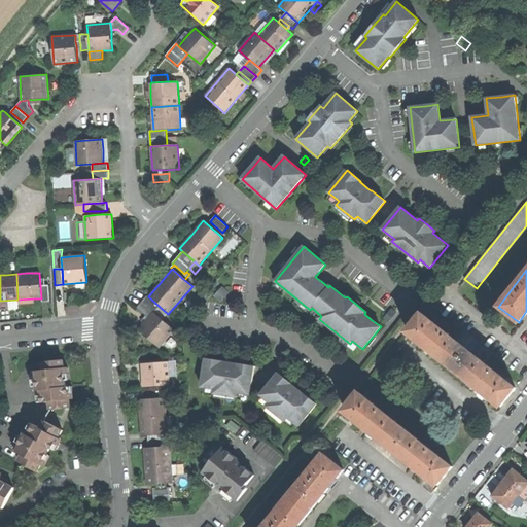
[(40,286),(41,299),(42,302),(50,302),(48,285),(40,286)]
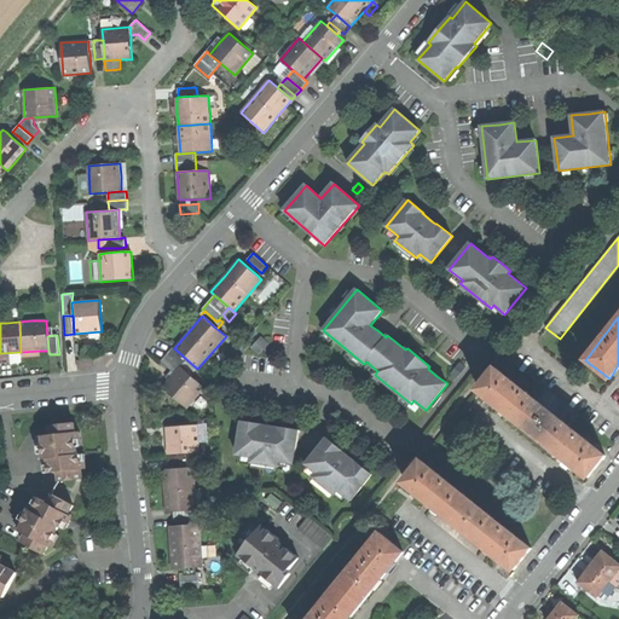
[(268,345),(261,337),(252,347),(260,354),(268,345)]
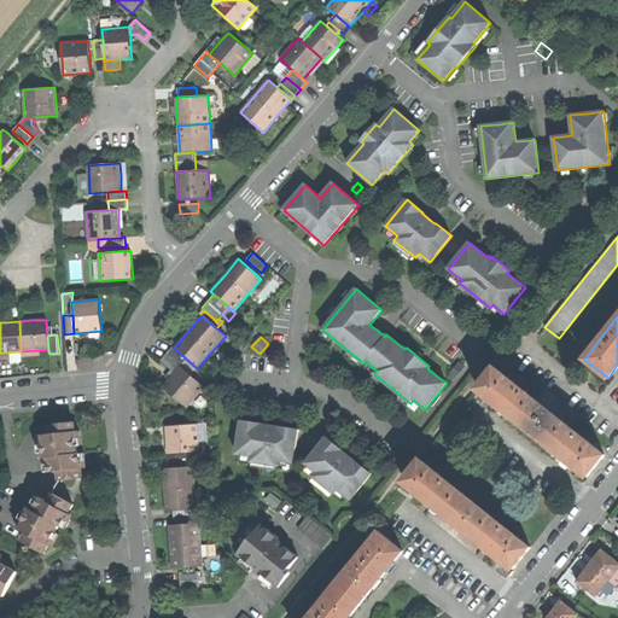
[(161,361),(175,373),(181,366),(187,360),(174,348),(173,348),(161,361)]
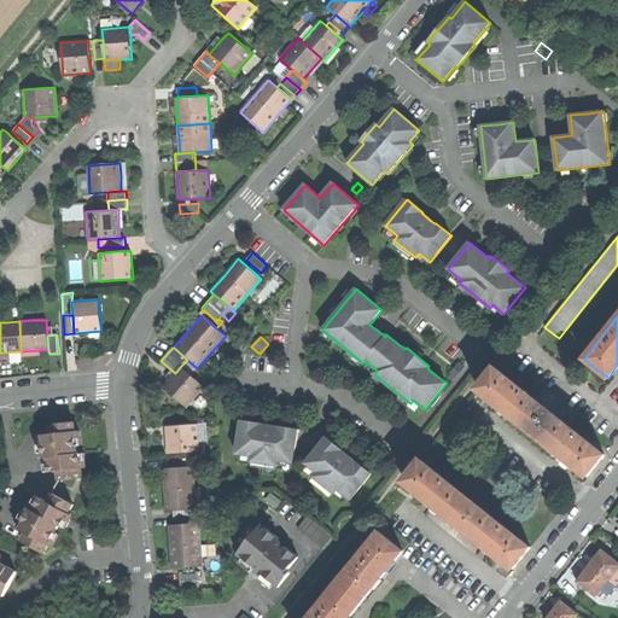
[(22,356),(21,351),(0,353),(0,362),(22,361),(22,356)]
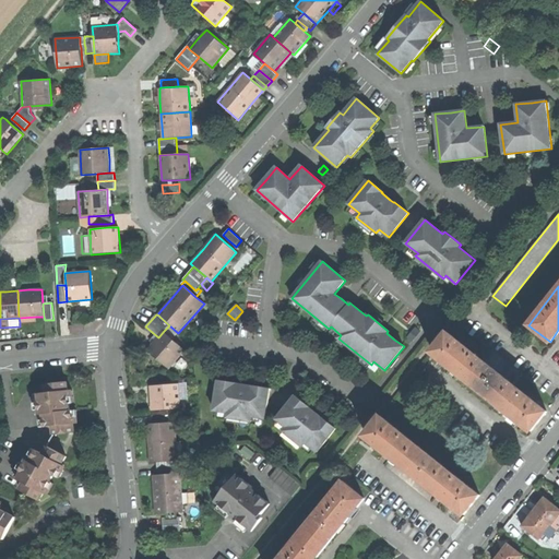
[(84,332),(83,324),(70,326),(71,333),(84,332)]
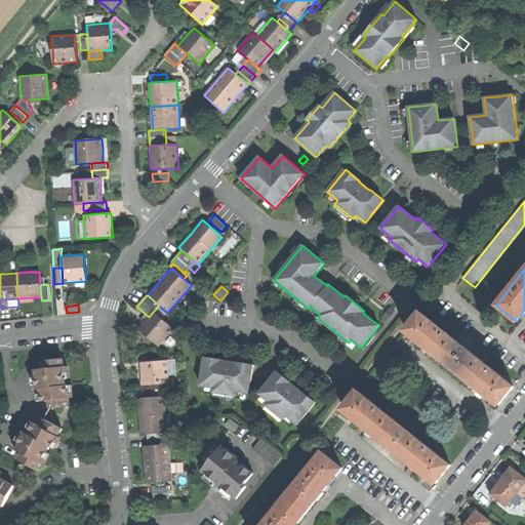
[(382,317),(387,321),(395,312),(390,308),(382,317)]
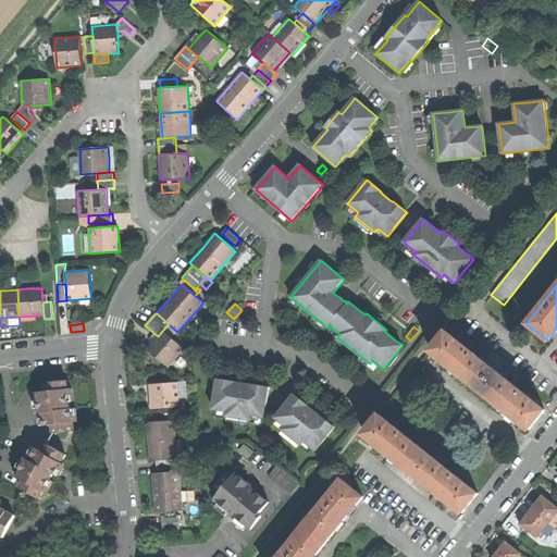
[(152,343),(147,349),(169,368),(185,349),(163,330),(158,336),(152,343)]
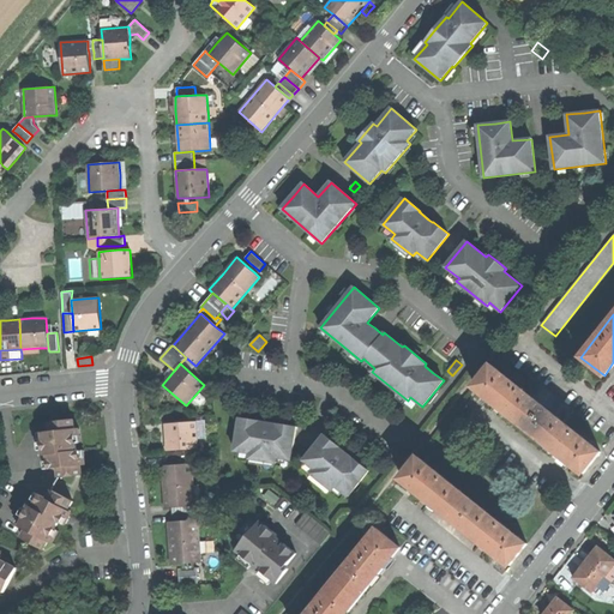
[(475,386),(499,407),(554,449),(583,473),(600,451),(492,366),(475,386)]
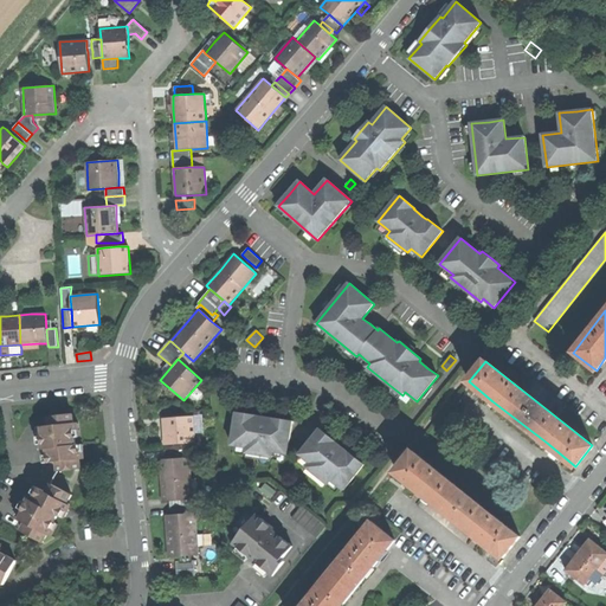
[(256,416),(237,413),(231,445),(246,447),(246,453),(272,457),(274,452),(288,455),(292,421),(274,418),(274,419),(266,418),(256,417),(256,416)]
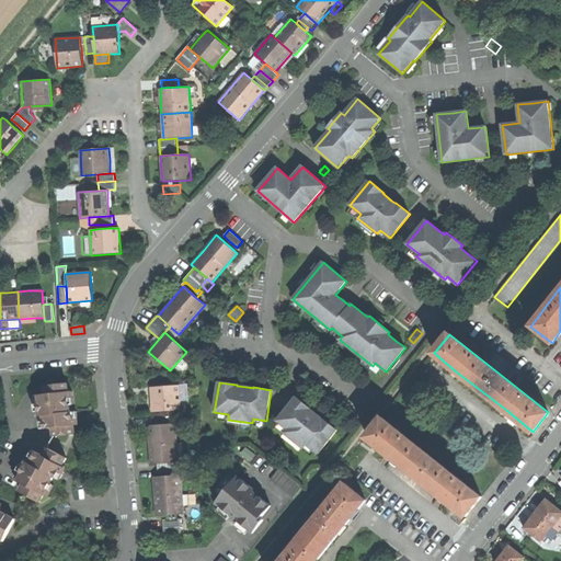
[(68,392),(68,384),(45,386),(45,395),(39,396),(39,404),(38,404),(39,416),(44,415),(45,428),(54,427),(54,436),(76,434),(75,425),(73,412),(71,412),(70,404),(75,404),(73,399),(72,391),(68,392)]
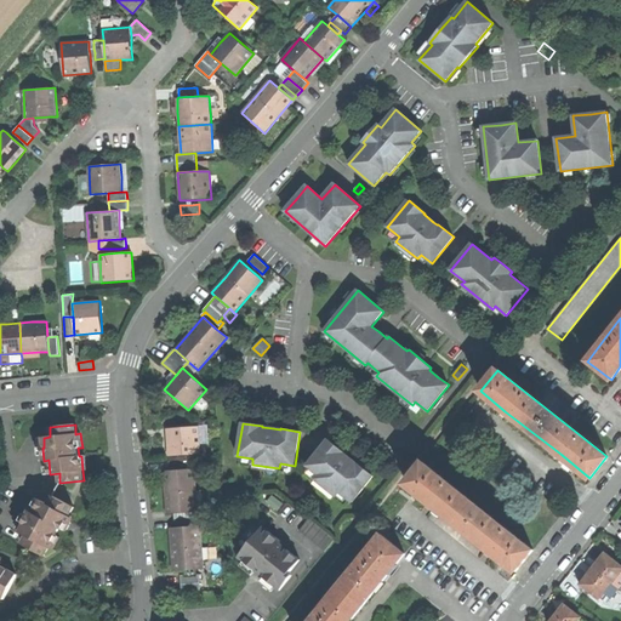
[(167,442),(169,455),(200,453),(200,444),(198,426),(198,425),(166,427),(167,442)]
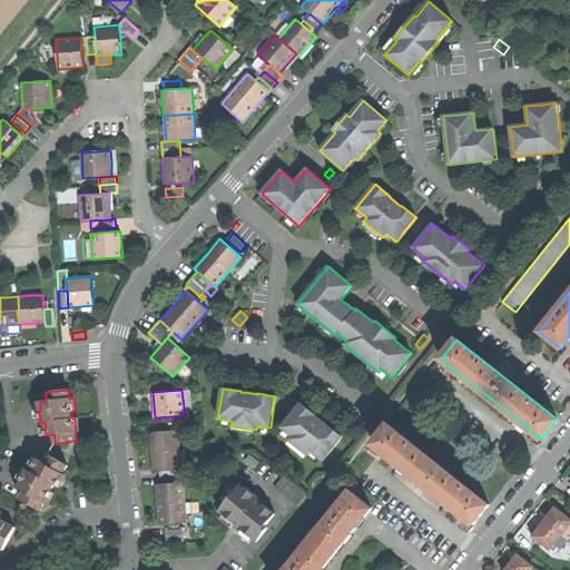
[(190,390),(182,391),(184,408),(192,406),(190,390)]
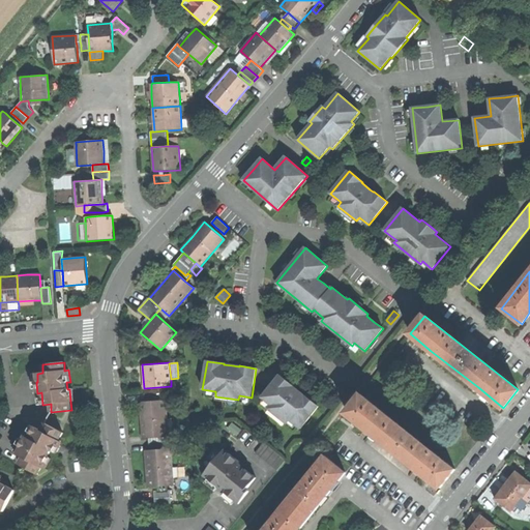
[(294,386),(280,375),(262,398),(271,405),(268,409),(287,423),(290,420),(300,429),(319,406),(305,395),(304,395),(298,390),(293,386),(294,386)]
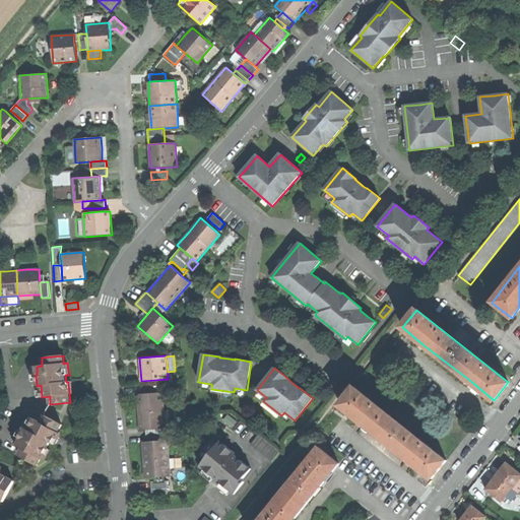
[(141,386),(142,394),(157,393),(157,385),(141,386)]
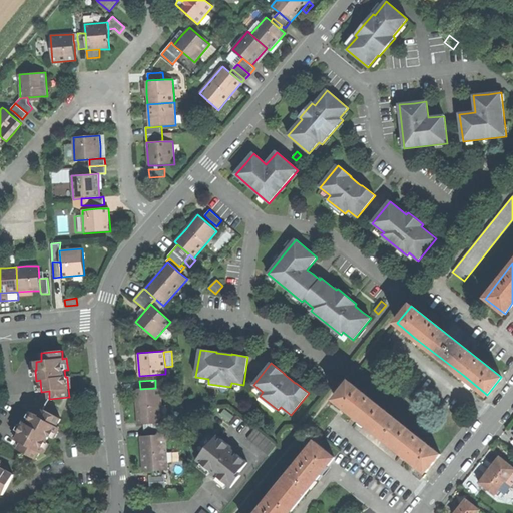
[(351,382),(336,400),(355,415),(403,454),(426,473),(441,455),(351,382)]
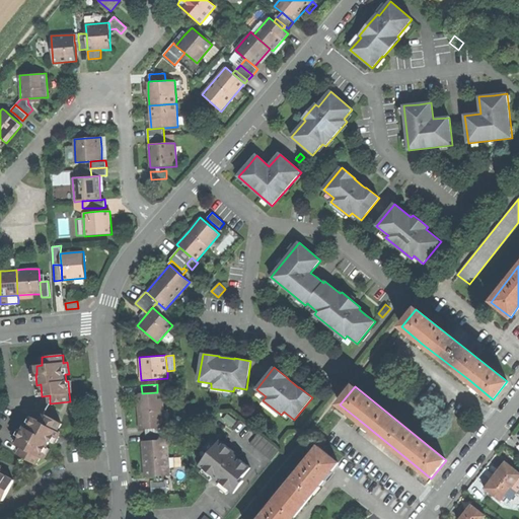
[(151,429),(165,428),(165,427),(164,410),(162,391),(157,392),(142,393),(137,393),(138,411),(140,430),(151,429)]
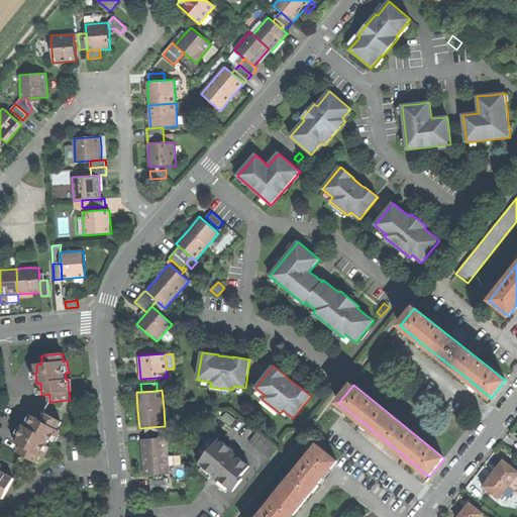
[(22,445),(18,452),(37,462),(40,455),(44,457),(47,452),(50,447),(46,445),(49,439),(52,440),(58,429),(62,422),(44,413),(40,420),(33,417),(28,427),(24,425),(19,435),(20,436),(17,442),(22,445)]
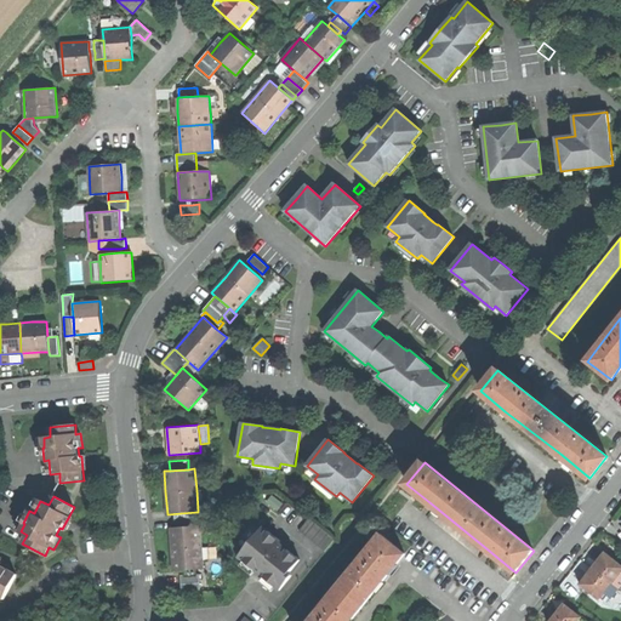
[(194,527),(200,525),(199,511),(198,511),(198,512),(181,513),(182,518),(193,517),(194,527)]
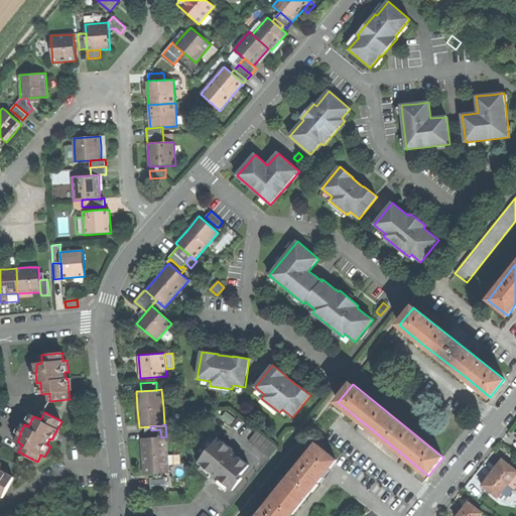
[(60,430),(57,428),(51,439),(55,441),(60,430)]
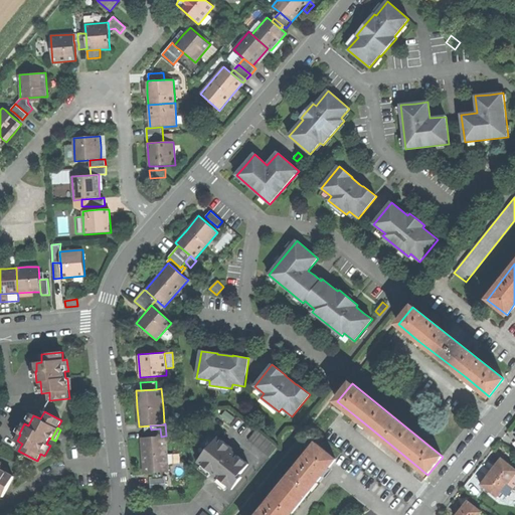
[(145,438),(161,437),(160,428),(151,430),(145,430),(145,438)]
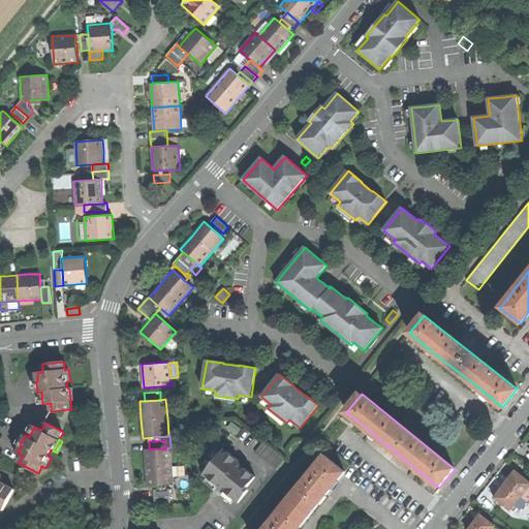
[(263,441),(254,453),(277,470),(285,459),(263,441)]
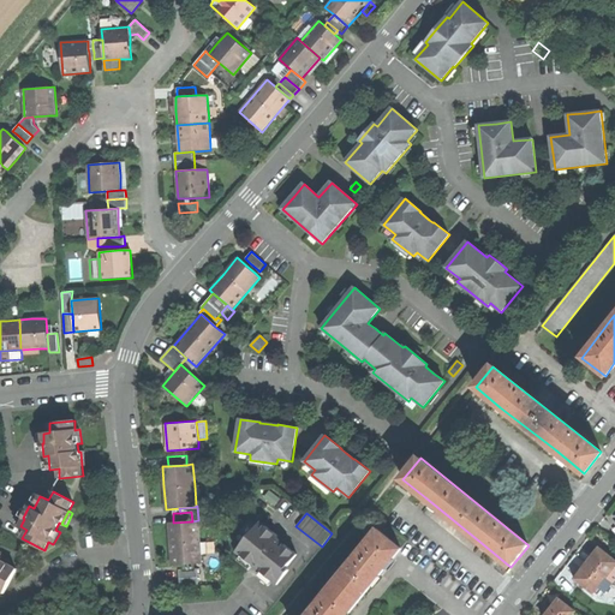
[(169,543),(172,566),(186,565),(190,565),(202,563),(198,520),(192,521),(173,523),(168,523),(169,543)]
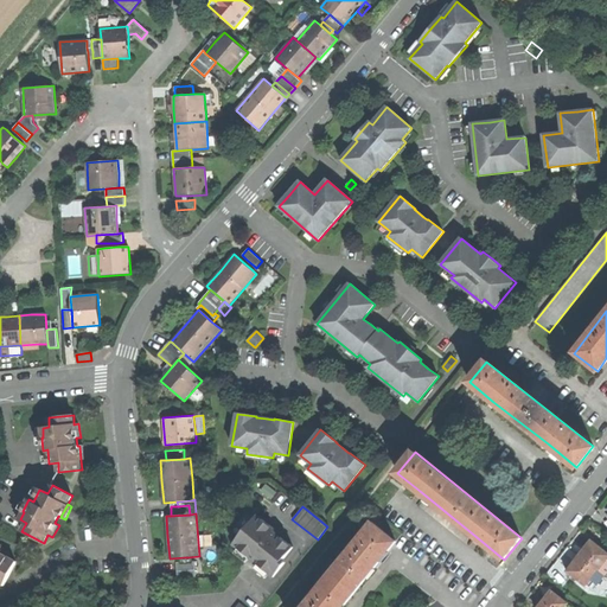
[(257,516),(234,544),(254,561),(272,574),(293,548),(280,536),(279,537),(273,532),(275,530),(257,516)]
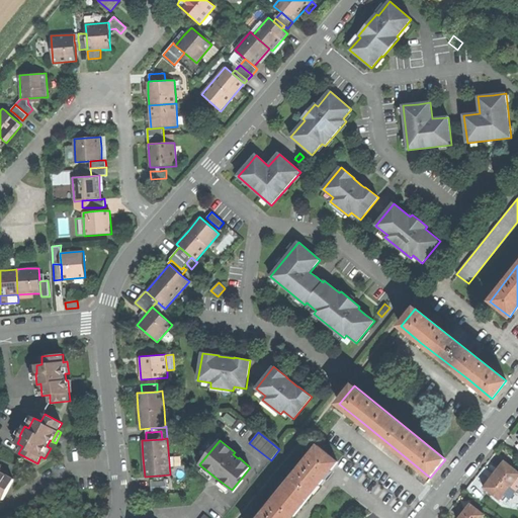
[(259,517),(291,517),(321,483),(338,462),(318,446),(259,517)]
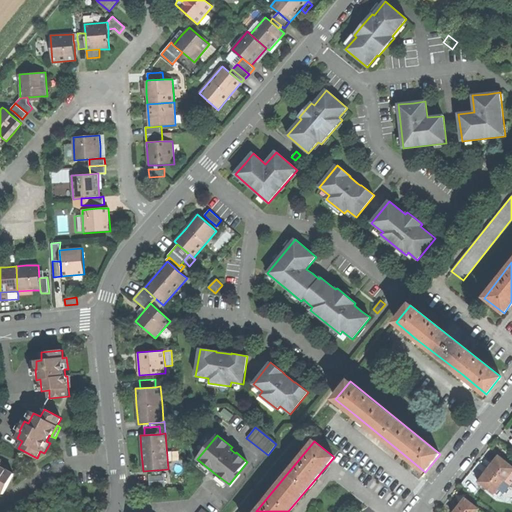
[(489,469),(511,487),(511,485),(511,466),(499,456),(494,462),(489,469)]
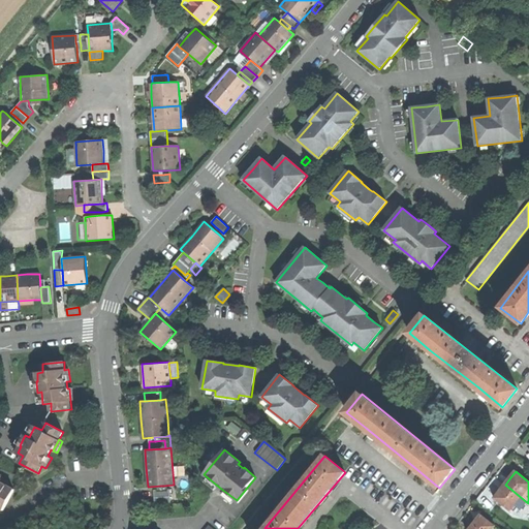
[(0,508),(3,510),(14,490),(0,481),(0,480),(1,479),(0,478),(0,508)]
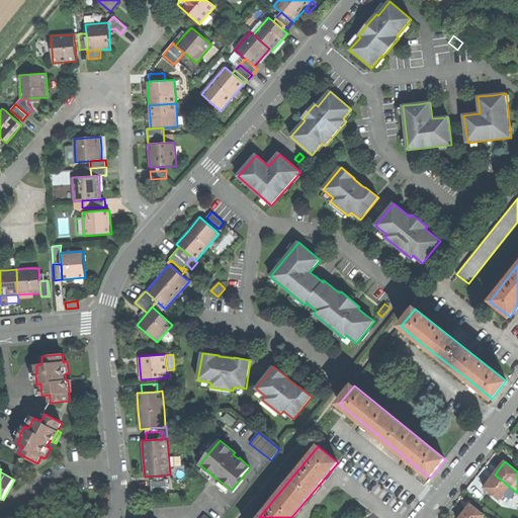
[(489,482),(484,488),(502,502),(506,497),(511,501),(517,493),(495,475),(489,482)]
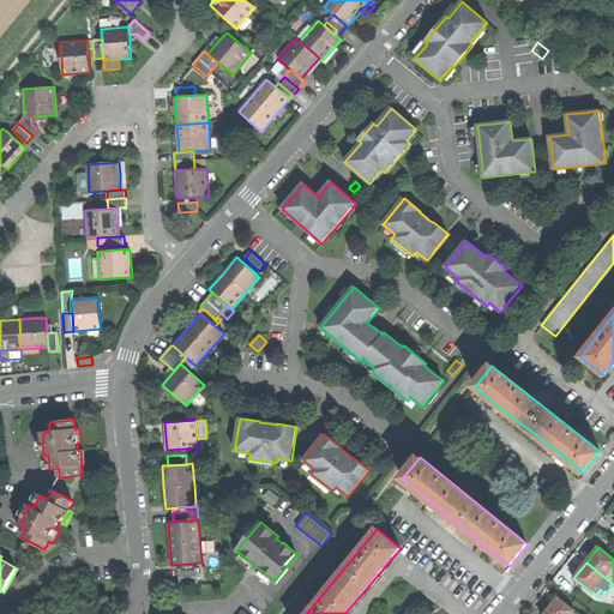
[(179,569),(180,587),(199,585),(197,567),(191,567),(186,569),(179,569)]
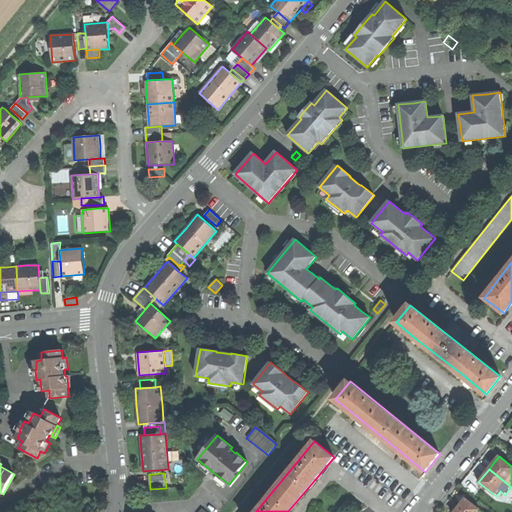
[(459,506),(453,511),(482,511),(465,498),(459,506)]
